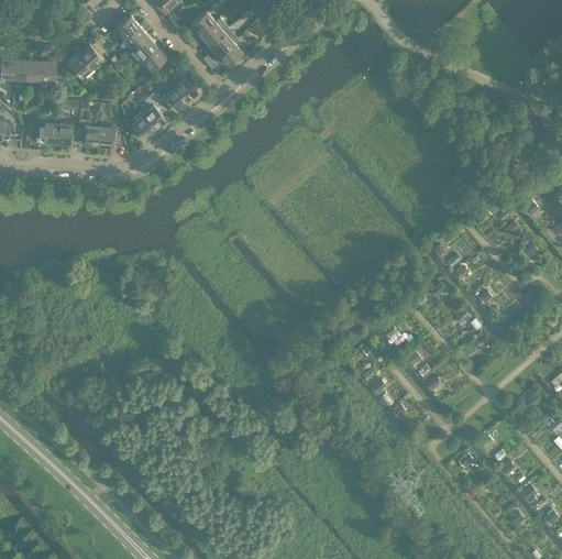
[(92,8),(101,0),(77,0),(86,10),(90,6),(92,8)]
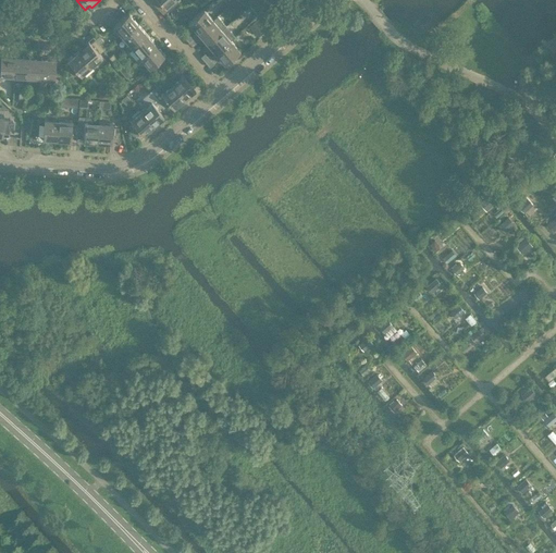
[(167,12),(177,2),(175,0),(152,0),(150,2),(159,13),(163,9),(167,12)]
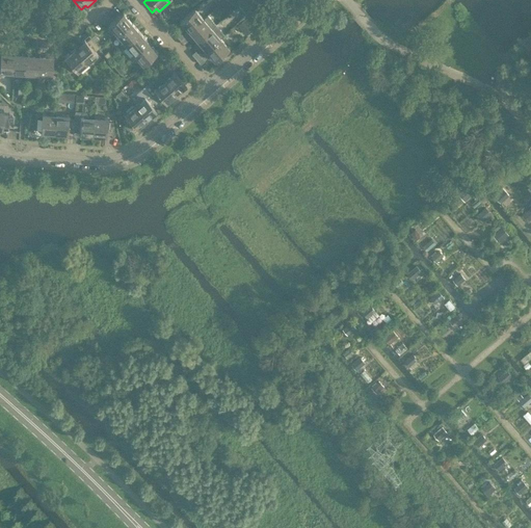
[(156,8),(152,12),(156,17),(161,14),(159,11),(156,8)]
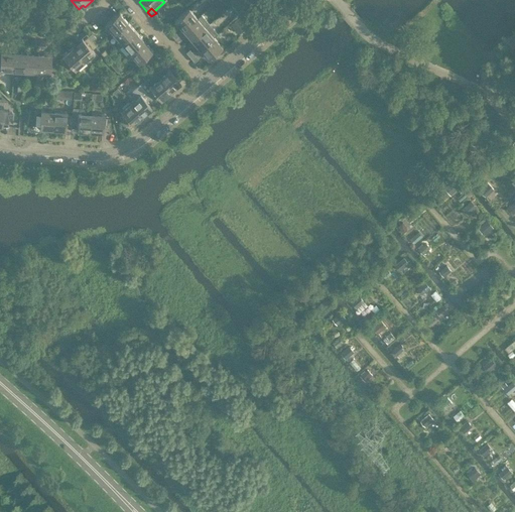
[(183,34),(198,21),(189,12),(174,24),(183,34)]
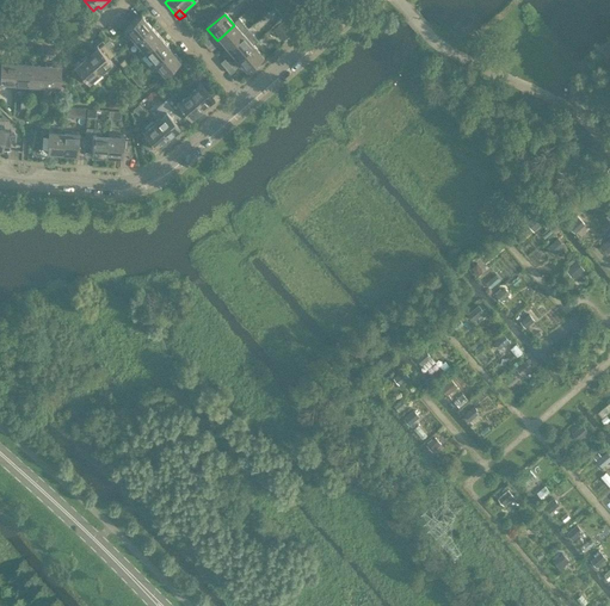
[(135,44),(152,30),(142,18),(125,33),(135,44)]
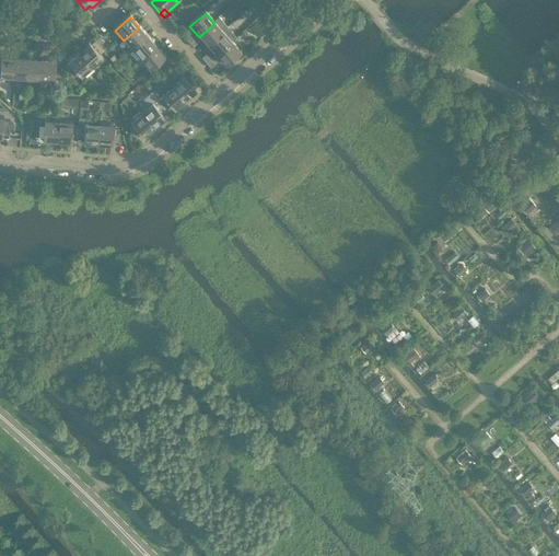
[(208,47),(223,34),(214,23),(199,37),(208,47)]
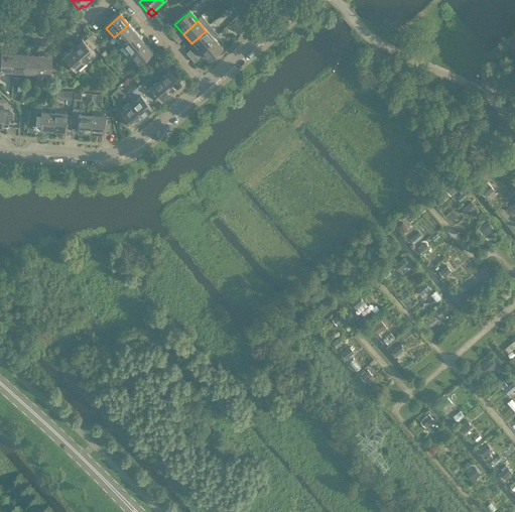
[(248,30),(240,21),(232,28),(240,37),(248,30)]
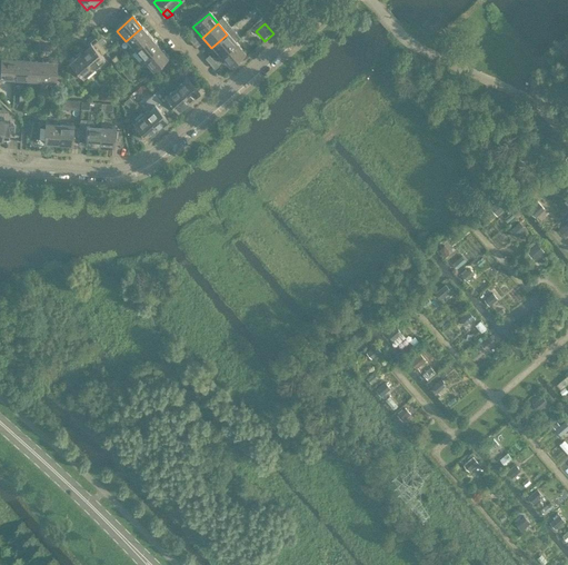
[(135,52),(150,38),(141,28),(126,41),(135,52)]
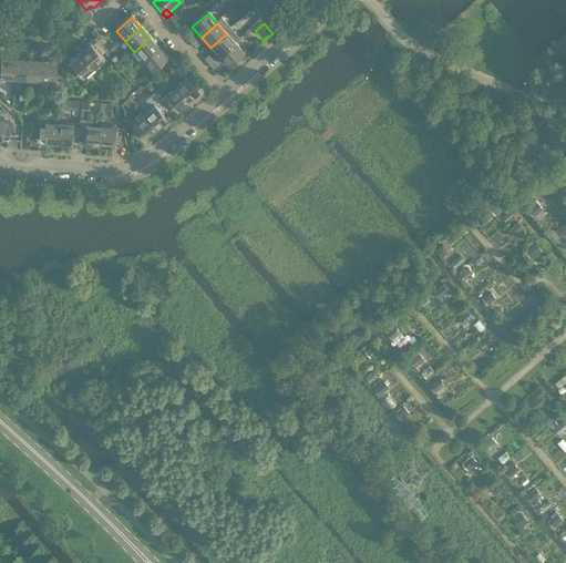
[(219,58),(235,44),(226,34),(211,48),(219,58)]
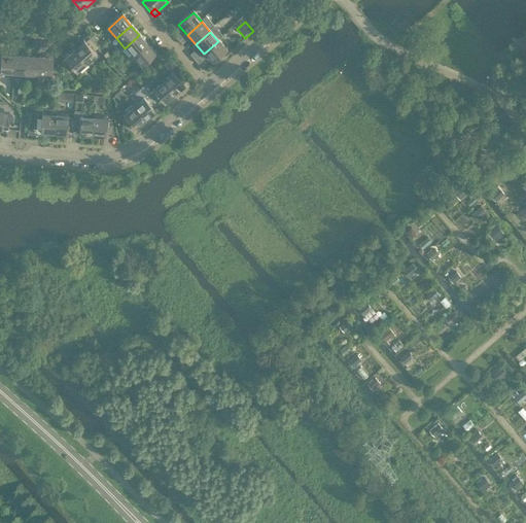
[(133,58),(148,45),(139,35),(125,48),(133,58)]
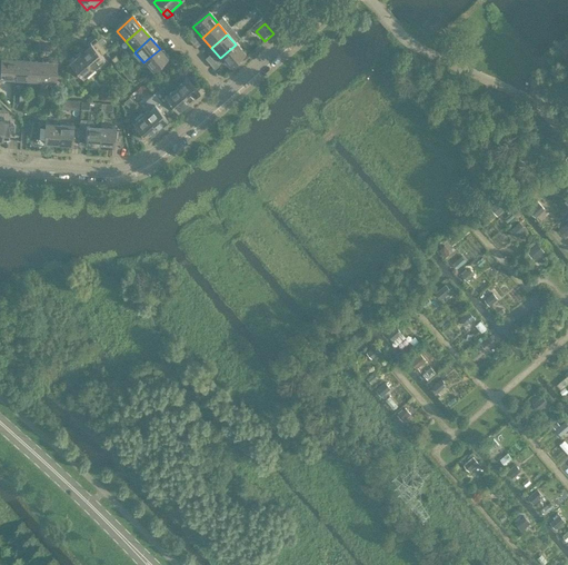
[(107,55),(102,49),(98,45),(92,48),(90,46),(80,55),(93,71),(105,62),(101,59),(107,55)]
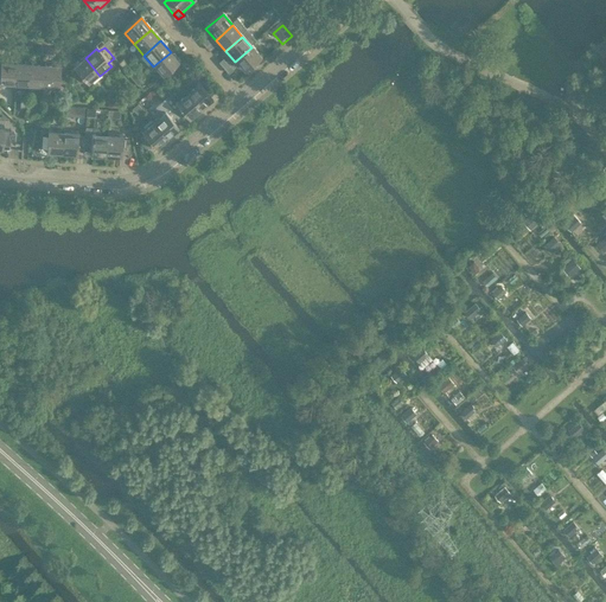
[(244,74),(262,59),(252,47),(235,62),(244,74)]
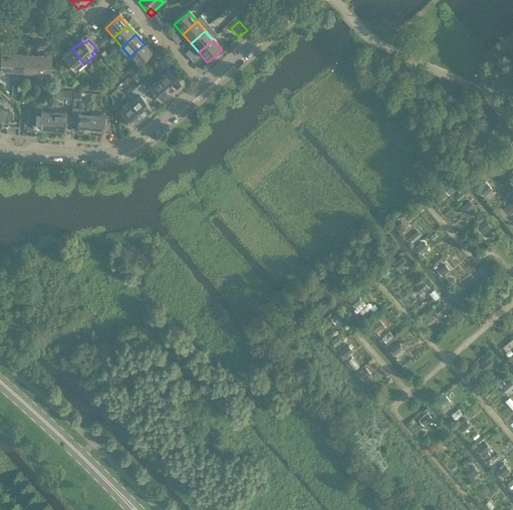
[(139,66),(153,54),(145,44),(130,56),(139,66)]
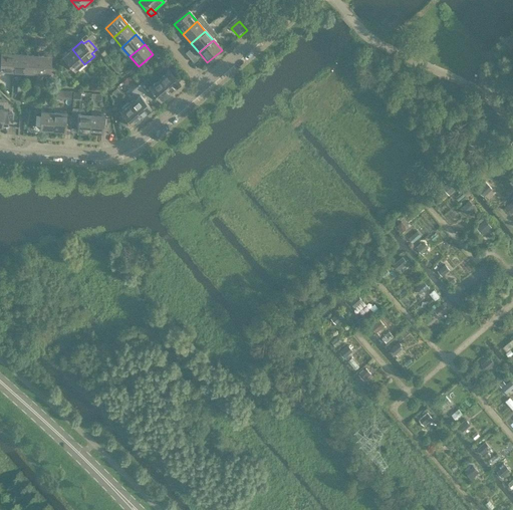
[(75,72),(84,64),(72,49),(62,58),(64,60),(60,64),(68,73),(72,69),(75,72)]
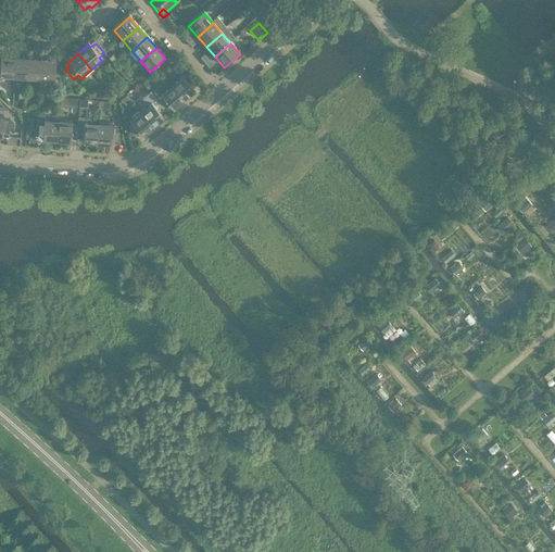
[(0,78),(14,79),(15,59),(1,59),(1,67),(0,67),(0,78)]
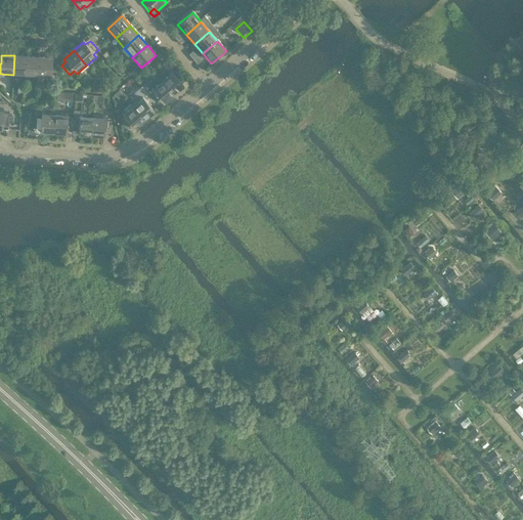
[(26,76),(27,56),(14,55),(13,75),(26,76)]
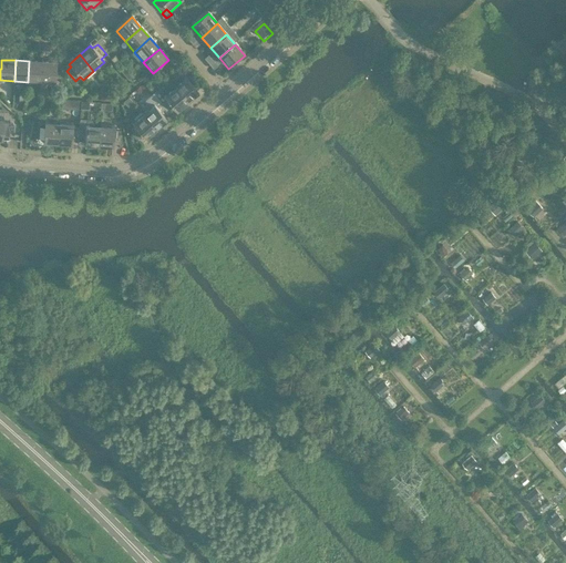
[(42,83),(43,62),(29,61),(28,82),(42,83)]
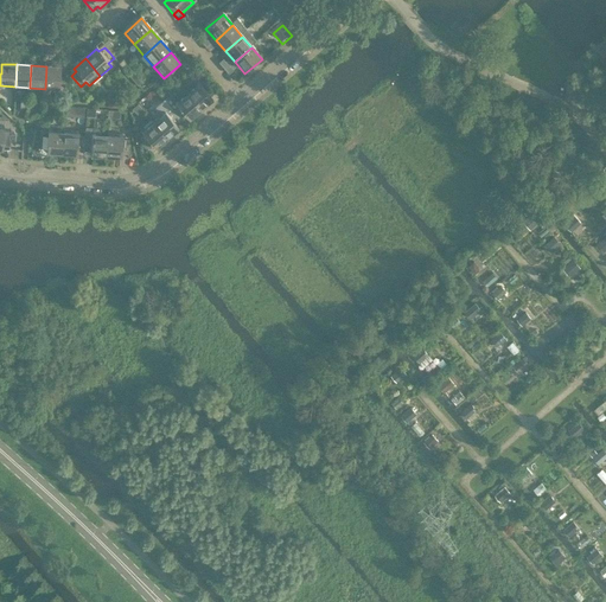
[(61,90),(62,68),(46,66),(45,89),(61,90)]
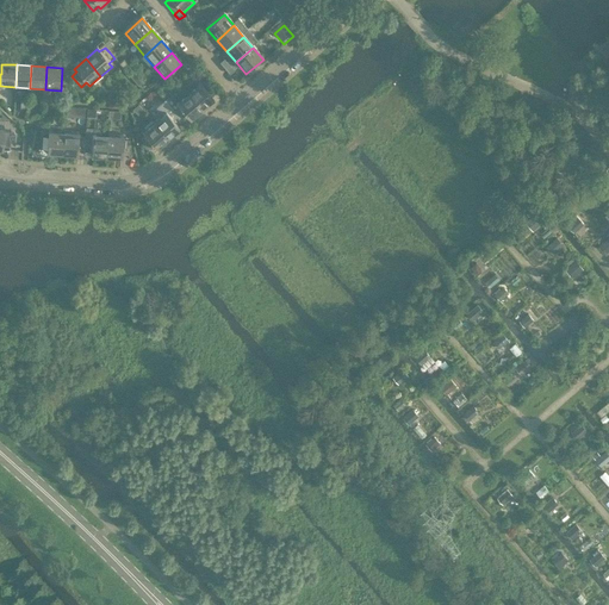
[(135,85),(140,80),(135,74),(130,79),(135,85)]
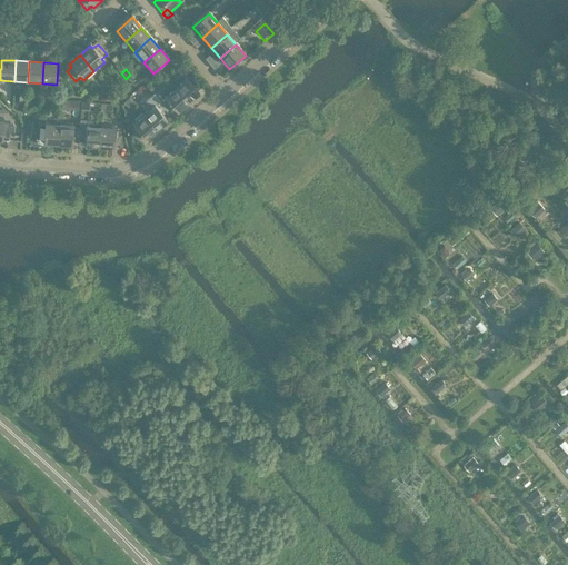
[(198,93),(203,89),(195,79),(189,82),(187,79),(176,89),(189,105),(200,96),(198,93)]
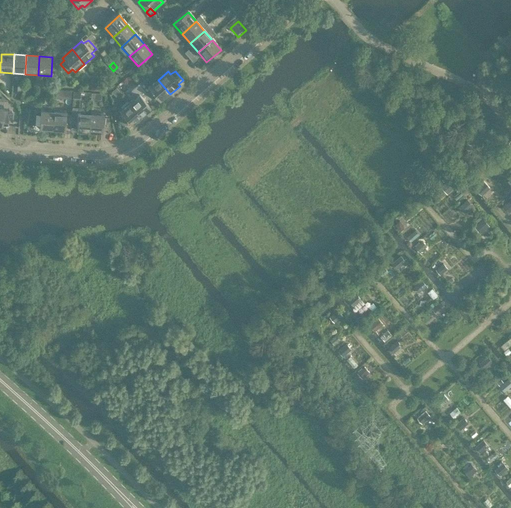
[(160,103),(170,94),(158,80),(153,84),(152,83),(144,82),(139,87),(155,105),(159,101),(160,103)]
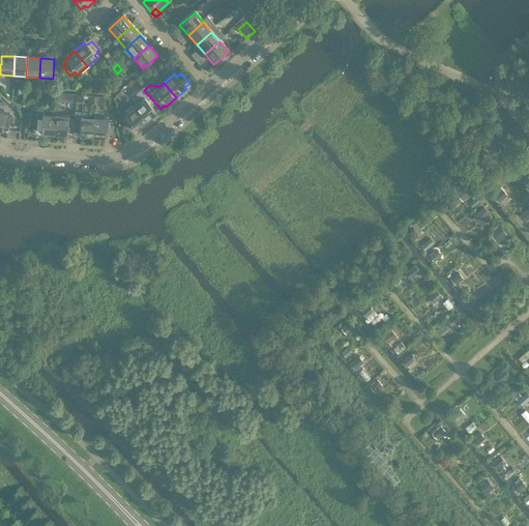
[(155,113),(160,109),(144,90),(137,96),(136,101),(139,105),(135,108),(147,123),(157,114),(155,113)]
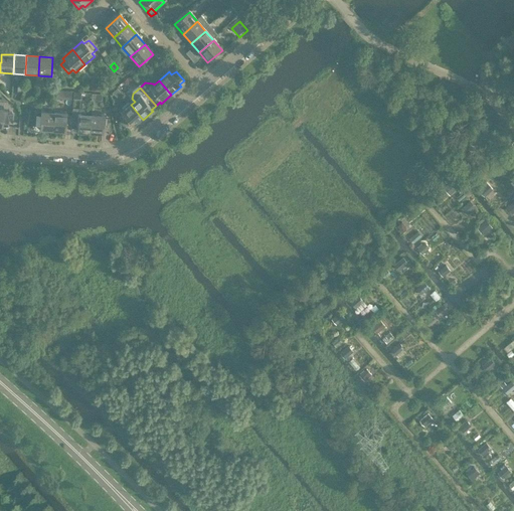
[(133,128),(143,120),(131,105),(121,114),(124,117),(119,121),(127,130),(132,126),(133,128)]
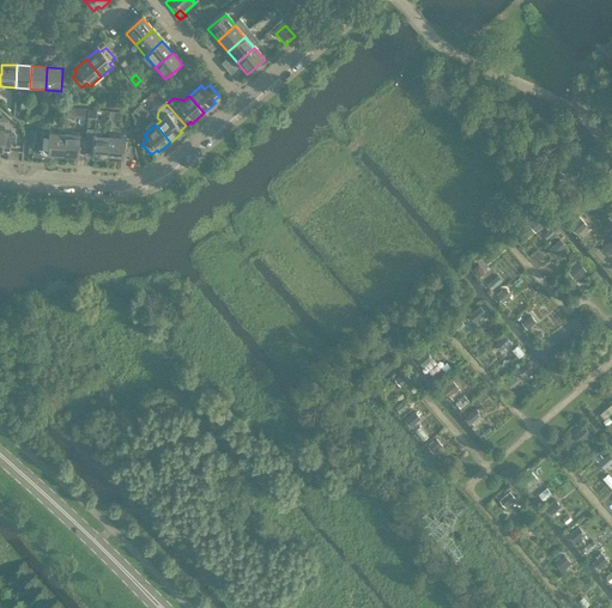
[(4,135),(5,132),(0,131),(0,153),(4,153),(4,151),(11,151),(12,137),(4,135)]
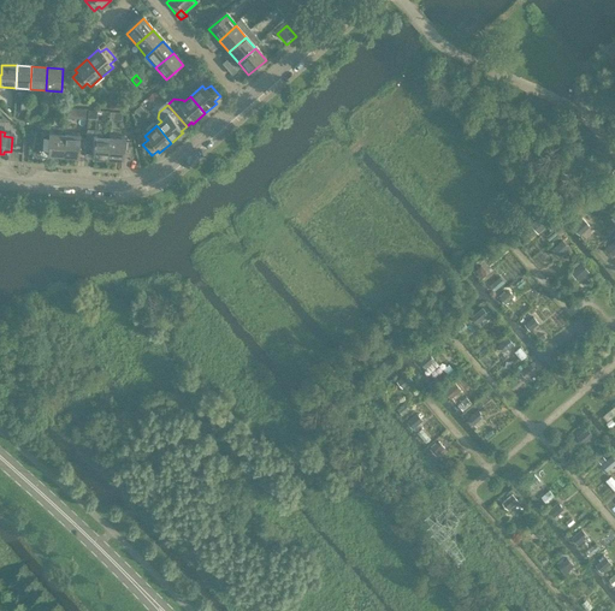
[(102,137),(99,134),(88,132),(87,142),(86,156),(93,158),(93,160),(108,161),(110,138),(102,138),(102,137)]
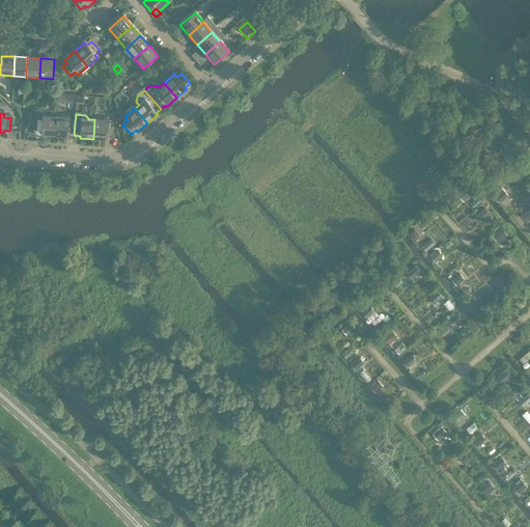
[(54,137),(55,117),(43,116),(42,120),(36,119),(35,133),(42,133),(40,136),(54,137)]
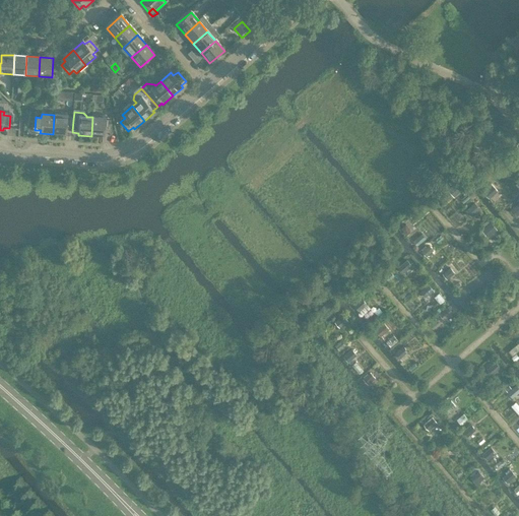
[(67,119),(67,116),(54,115),(53,134),(66,134),(66,132),(72,132),(73,120),(67,119)]
